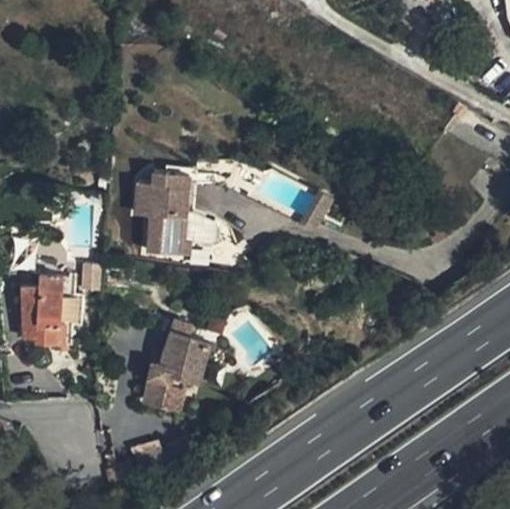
[(151,183),(135,182),(133,213),(148,214),(145,253),(168,254),(169,241),(189,243),(189,244),(208,246),(217,240),(218,228),(215,221),(193,211),(184,210),(187,174),(152,171),(151,183)]
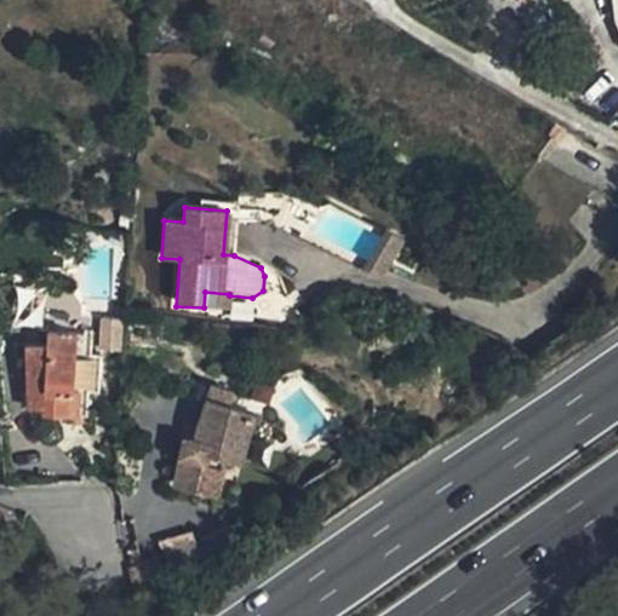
[(205,292),(204,308),(227,310),(229,295),(229,294),(205,292)]
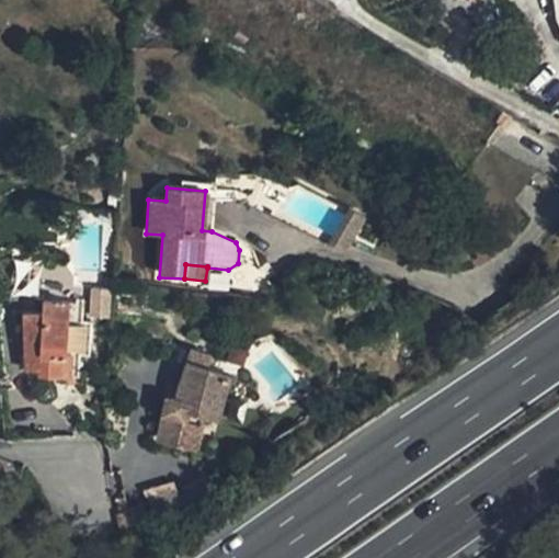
[(36,377),(68,379),(70,354),(88,355),(90,326),(81,325),(78,304),(42,302),(41,316),(22,316),(24,365),(37,366),(36,377)]
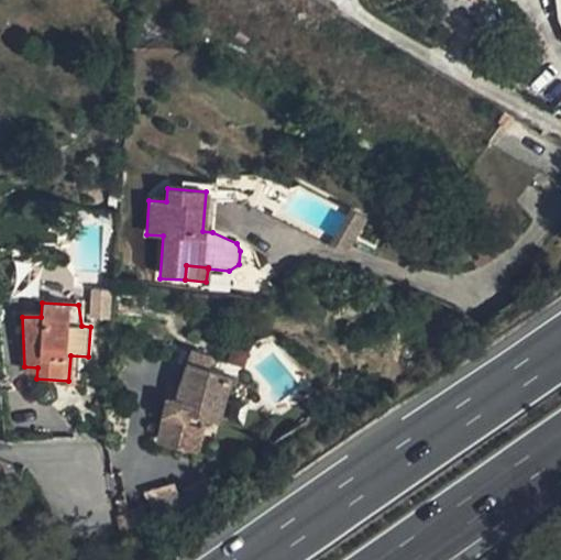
[(218,420),(228,377),(205,370),(209,357),(191,351),(178,392),(176,402),(165,399),(157,441),(195,451),(204,417),(218,420)]
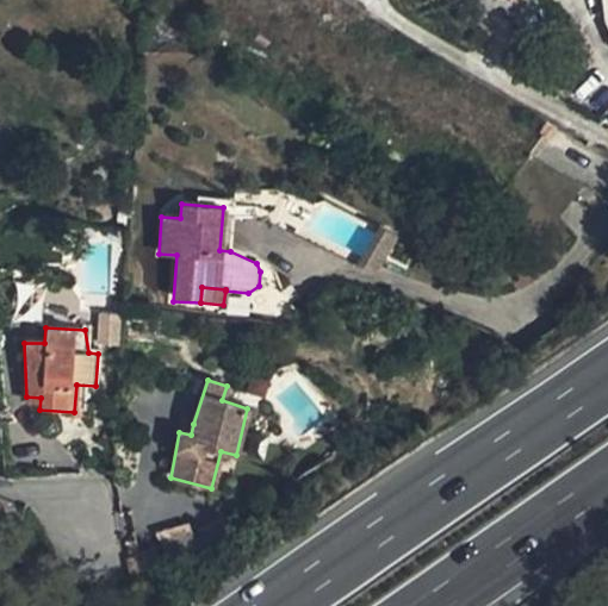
[(187,523),(154,532),(165,560),(197,545),(187,523)]
